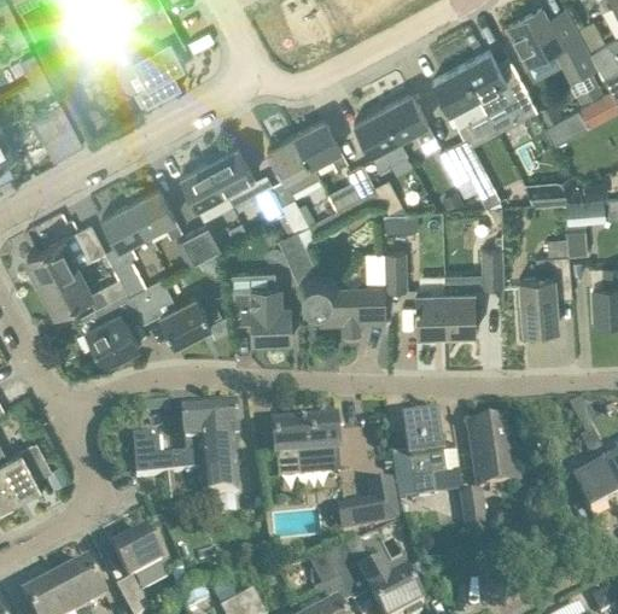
[(35,0),(19,0),(13,3),(22,17),(40,7),(35,0)]
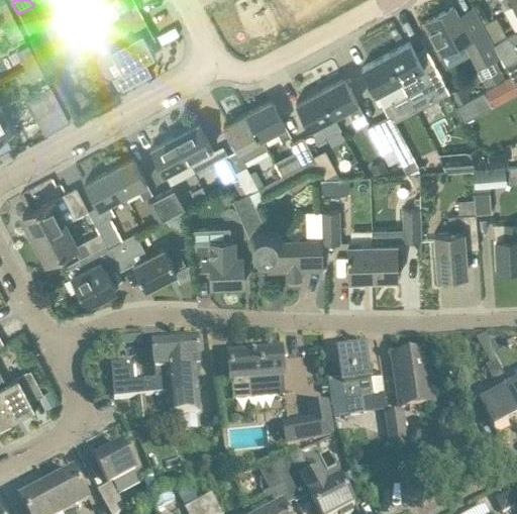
[(125,0),(124,1),(123,0),(98,0),(87,6),(84,8),(90,19),(83,23),(93,41),(85,45),(87,50),(94,46),(143,19),(132,0),(125,0)]
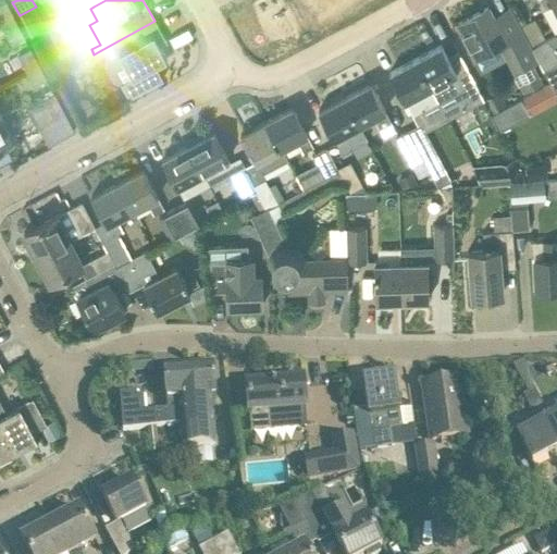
[(556,37),(536,49),(547,69),(556,63),(556,0),(551,0),(554,4),(553,4),(556,12),(556,37)]
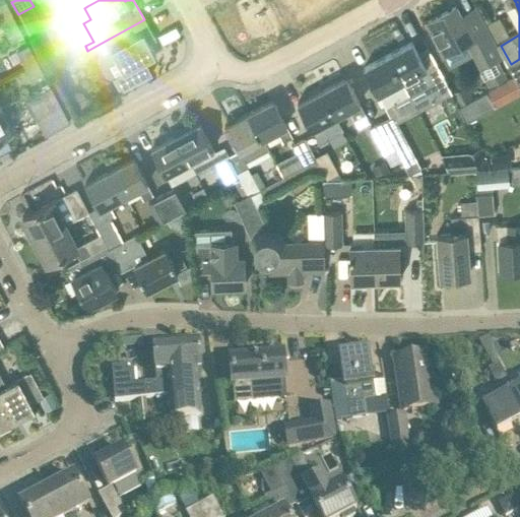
[(0,5),(0,21),(12,16),(5,3),(0,5)]
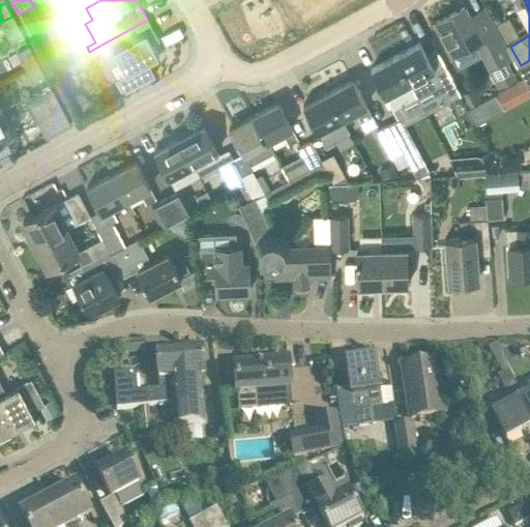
[(465,9),(437,25),(453,55),(476,44),(483,56),(479,59),(492,82),(481,88),(488,99),(519,82),(509,66),(512,64),(493,28),(478,36),(470,21),(465,9)]
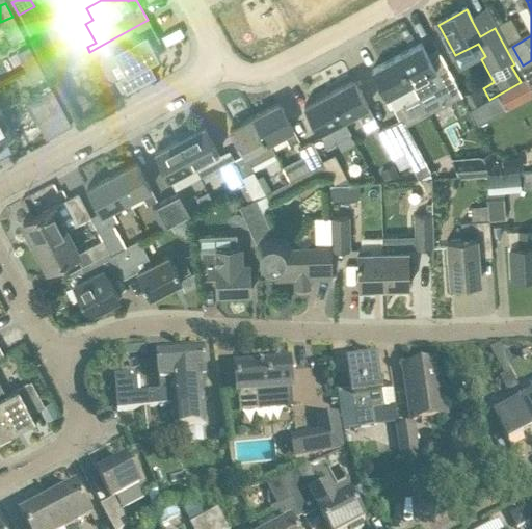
[(32,10),(20,17),(31,37),(44,31),(32,10)]
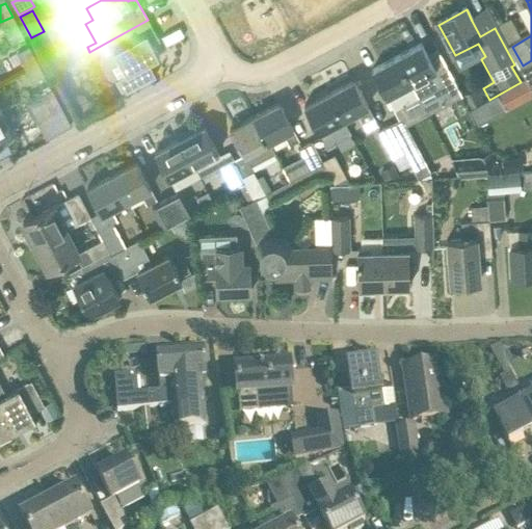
[(12,17),(0,22),(0,23),(8,40),(21,33),(12,17)]
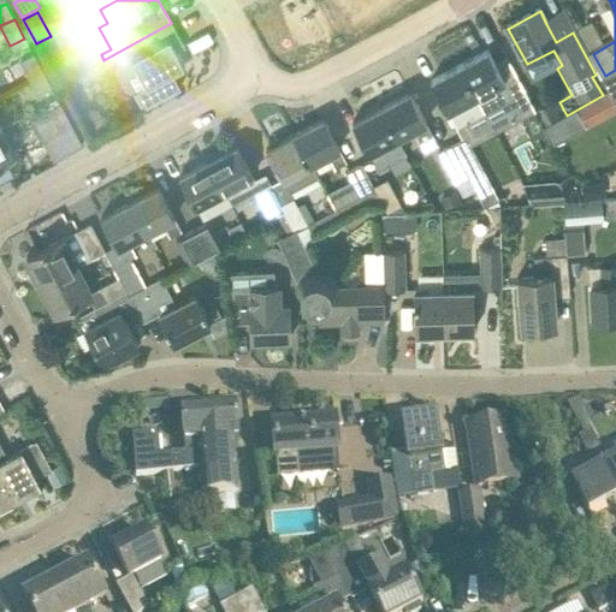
[(171,23),(112,55),(119,67),(117,75),(125,91),(135,95),(143,111),(179,91),(171,77),(185,69),(178,54),(185,51),(171,23)]
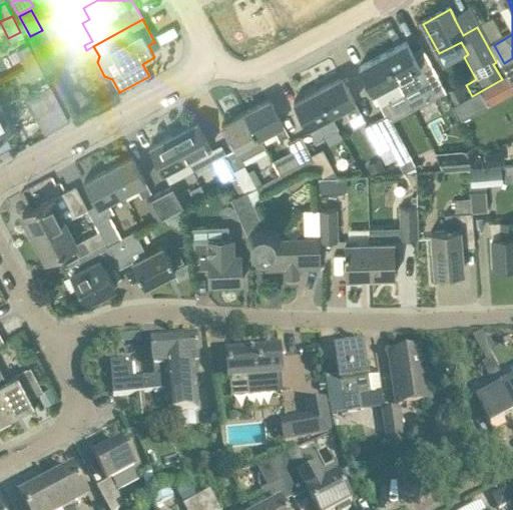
[(407,43),(383,57),(404,97),(429,83),(407,43)]
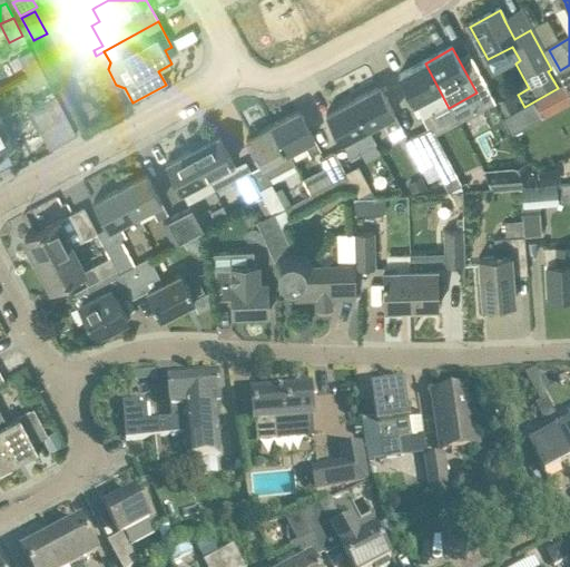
[(32,54),(20,61),(27,75),(40,68),(32,54)]
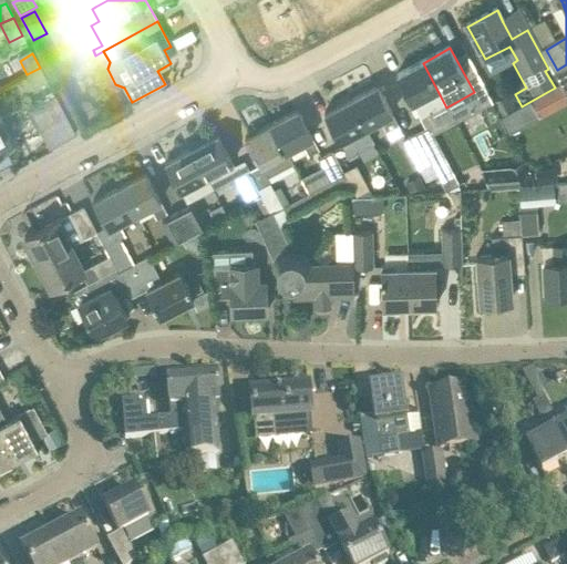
[(423,63),(398,77),(421,121),(446,108),(423,63)]
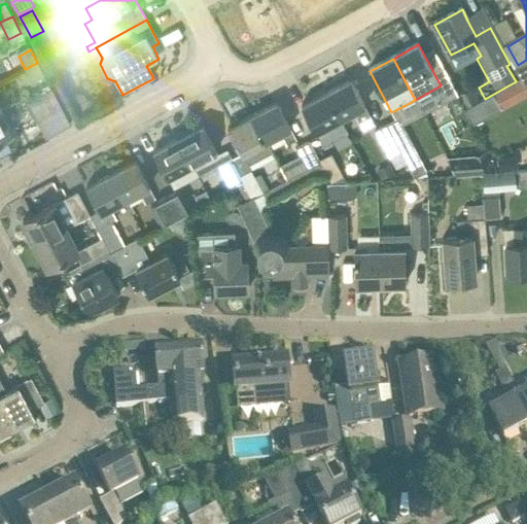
[(526,60),(518,65),(526,82),(526,60)]
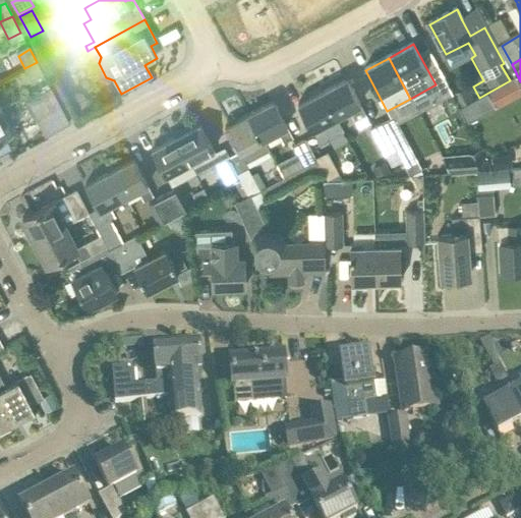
[(37,62),(24,68),(34,84),(46,78),(37,62)]
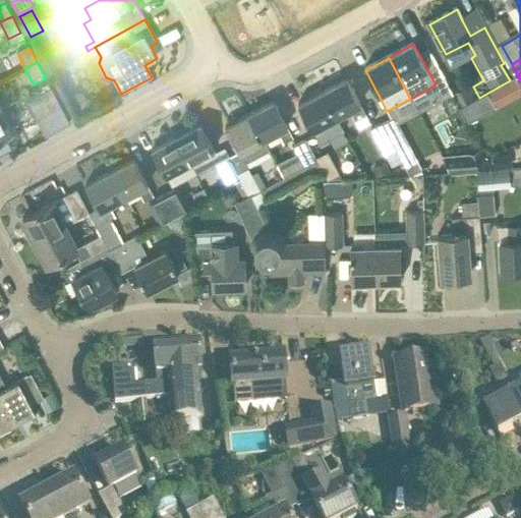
[(347,79),(323,93),(337,119),(350,112),(360,130),(371,124),(347,79)]
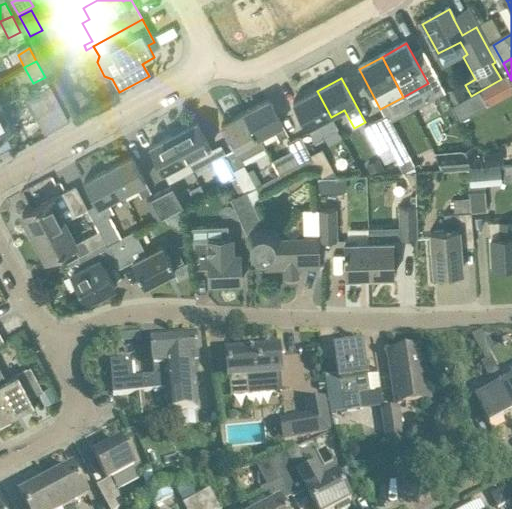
[(28,101),(46,135),(69,123),(50,89),(28,101)]
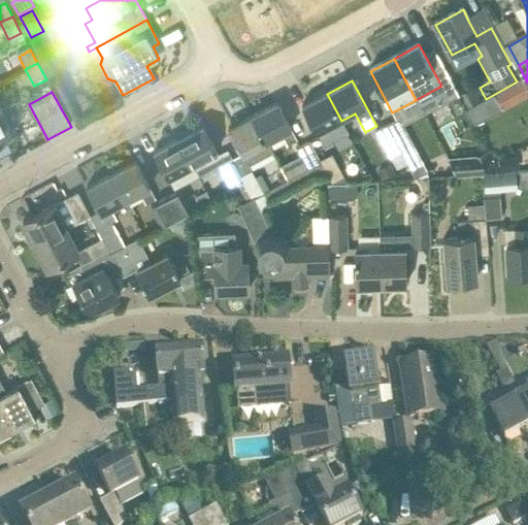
[(327,94),(303,107),(325,148),(349,135),(341,121),(327,94)]
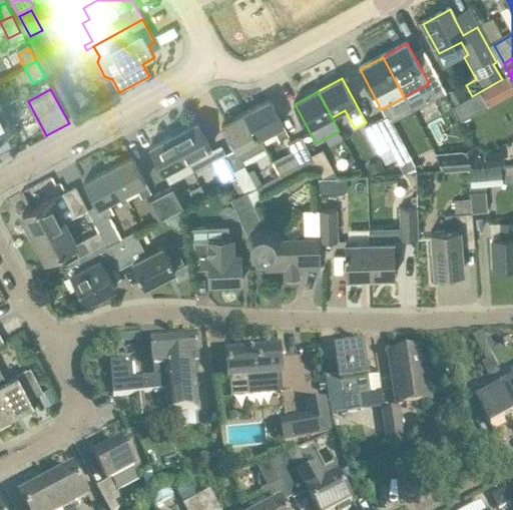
[(76,93),(67,97),(76,116),(90,109),(82,94),(76,93)]
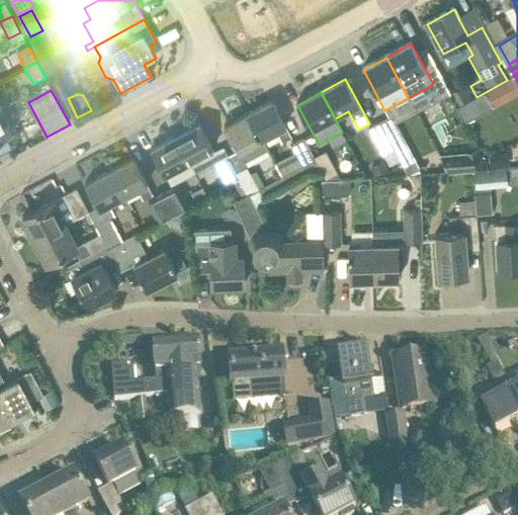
[(486,94),(458,108),(467,123),(494,108),(486,94)]
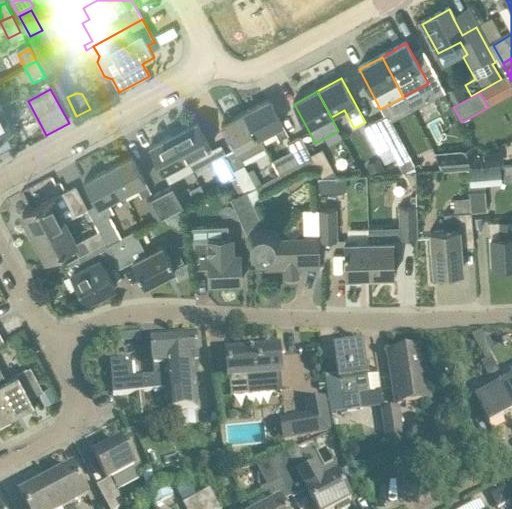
[(269,101),(245,114),(264,150),(266,150),(264,147),(275,142),(276,144),(289,137),(269,101)]
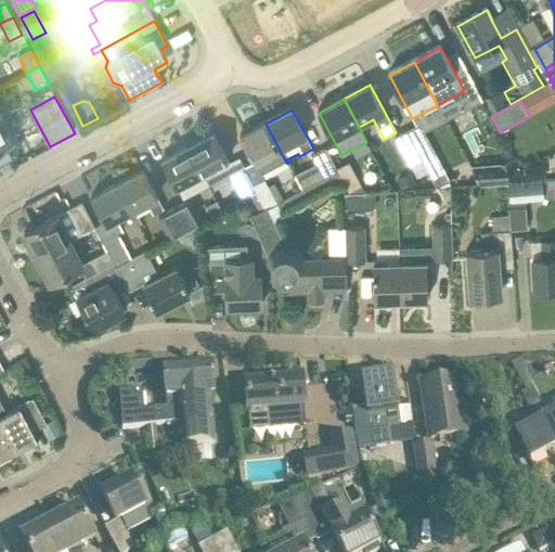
[(2,118),(0,119),(0,150),(15,143),(2,118)]
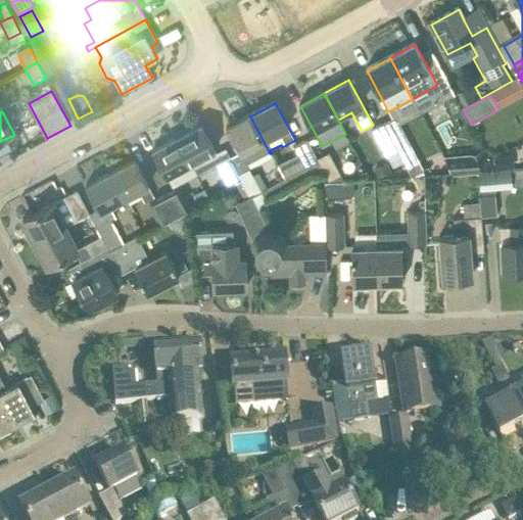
[(271,155),(270,153),(250,116),(227,129),(247,168),(271,155)]
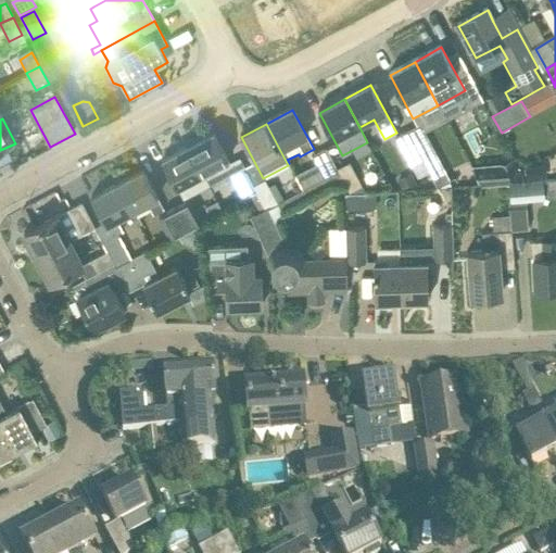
[(421,128),(409,135),(430,174),(438,189),(450,183),(421,128)]
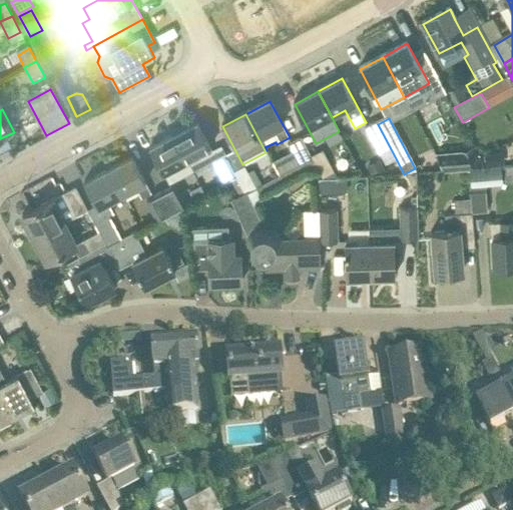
[(198,123),(173,136),(187,161),(201,153),(208,164),(212,162),(217,159),(212,151),(198,123)]
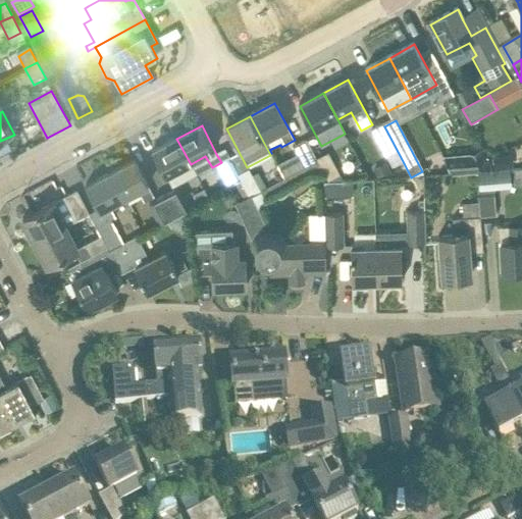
[(384,126),(373,133),(393,169),(404,163),(384,126)]
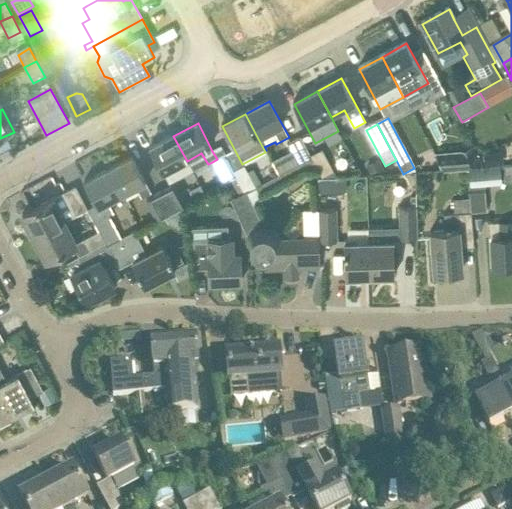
[(173,136),(150,148),(163,174),(164,173),(170,185),(193,172),(187,161),(173,136)]
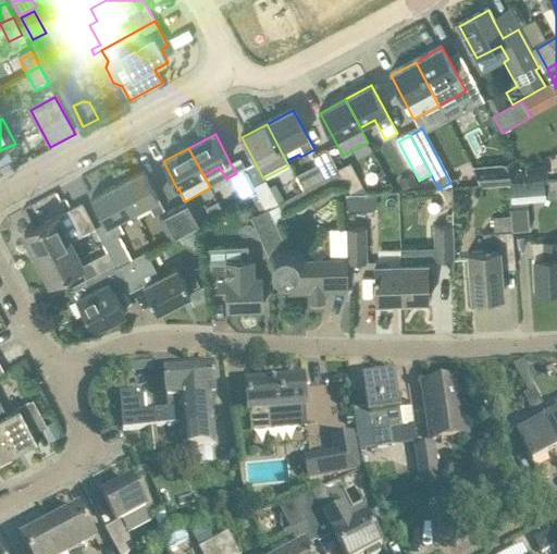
[(324,180),(338,172),(327,150),(313,158),(324,180)]
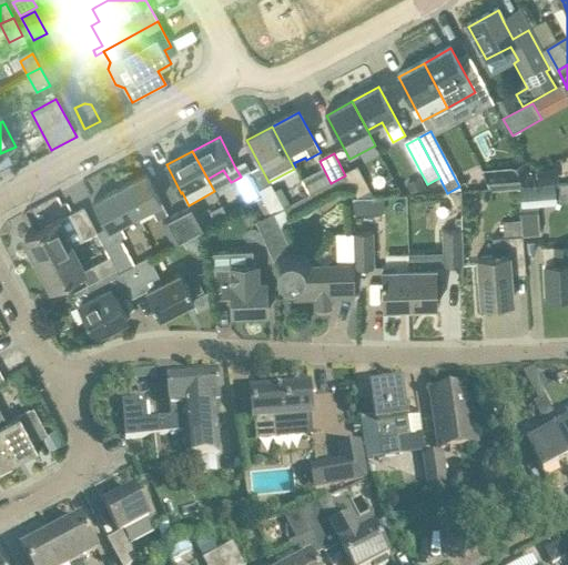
[(235,180),(250,205),(256,201),(262,199),(256,184),(245,162),(235,168),(241,177),(235,180)]
